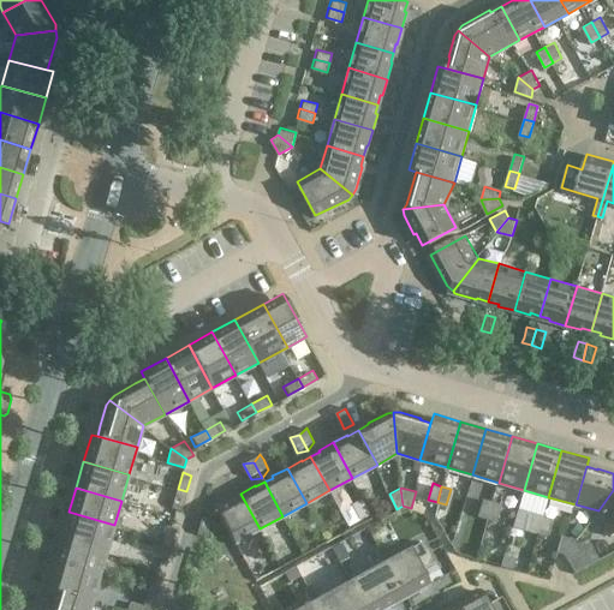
[(186,491),(178,489),(173,506),(182,508),(186,491)]
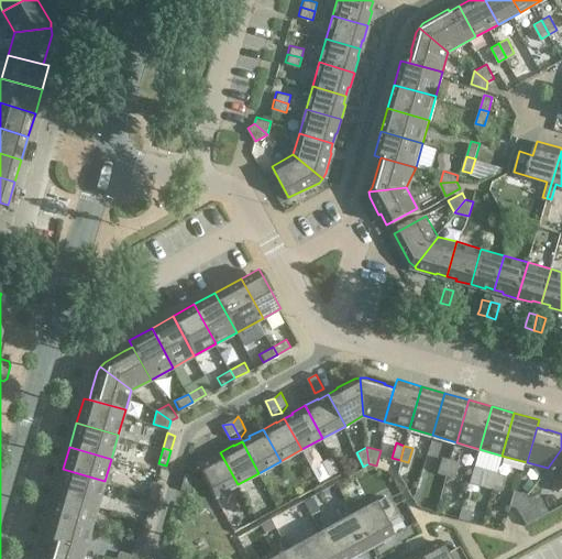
[(561,449),(548,468),(559,489),(561,488),(561,449)]
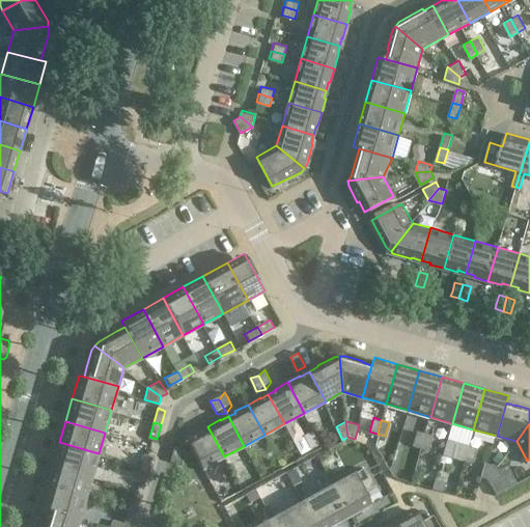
[(224,456),(207,426),(195,433),(195,435),(187,439),(194,452),(203,468),(224,456)]
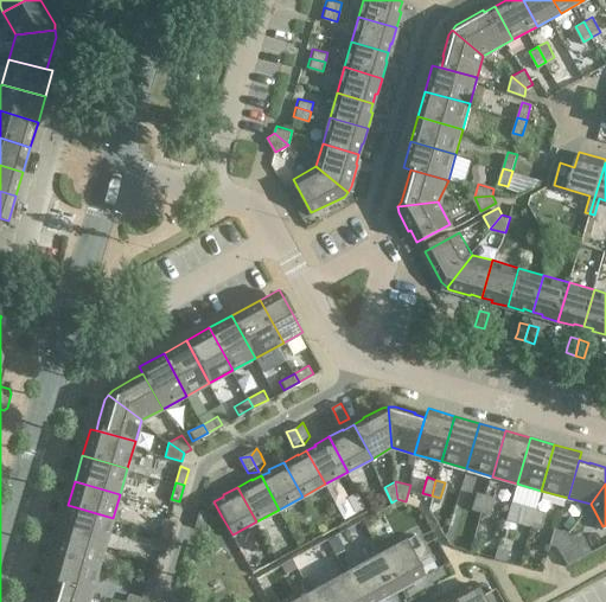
[(471,507),(480,510),(485,494),(476,491),(471,507)]
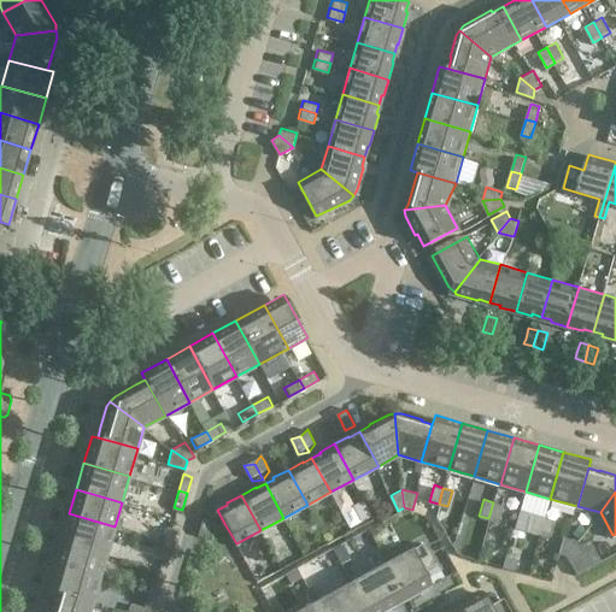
[(503,505),(493,502),(488,518),(498,521),(503,505)]
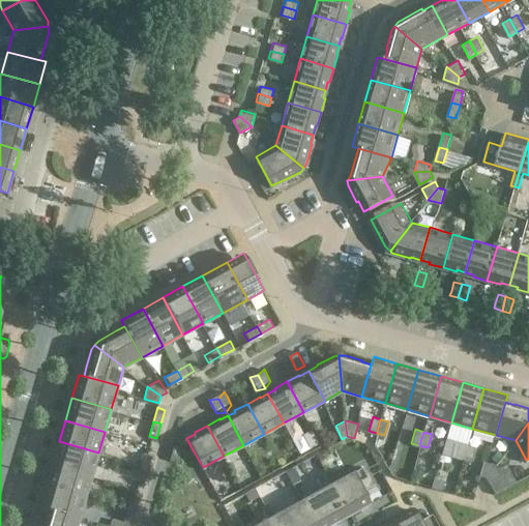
[(98,453),(59,441),(53,463),(92,474),(98,453)]
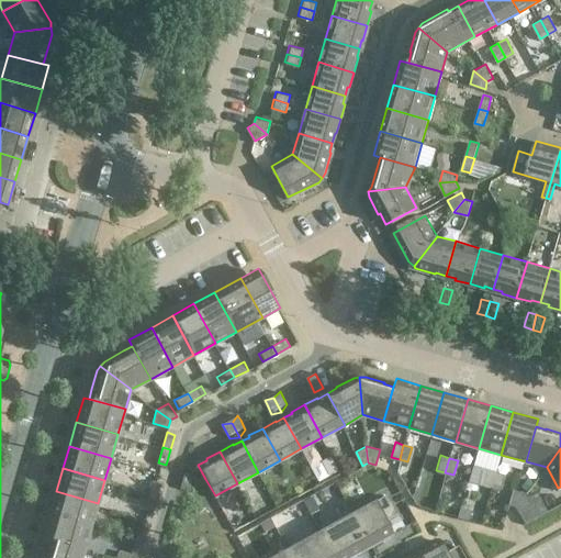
[(483,483),(492,486),(495,471),(487,469),(483,483)]
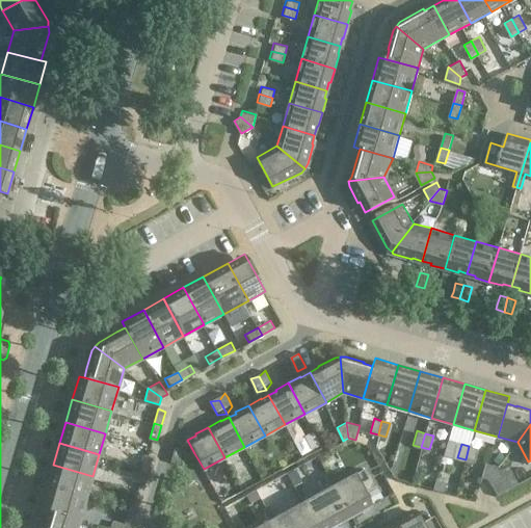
[(184,448),(176,445),(170,459),(171,459),(179,463),(184,448)]
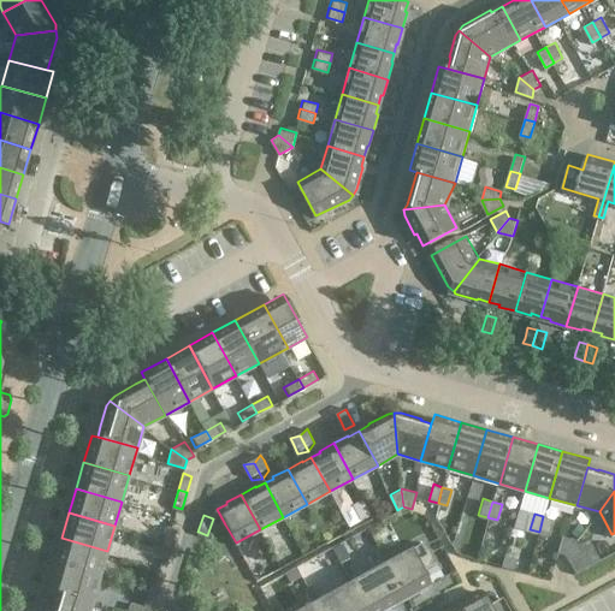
[(553,518),(543,516),(539,532),(548,535),(553,518)]
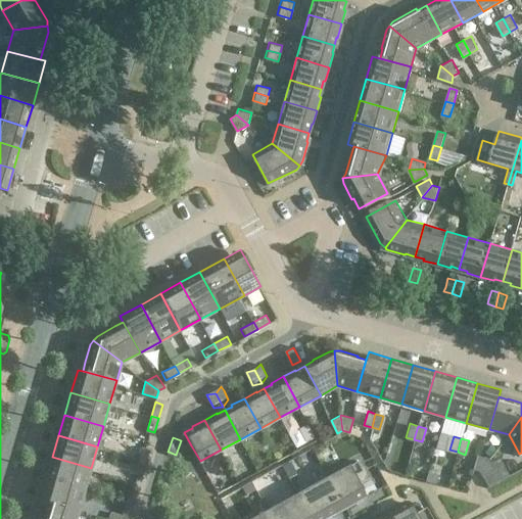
[(143,445),(139,458),(147,460),(150,447),(143,445)]
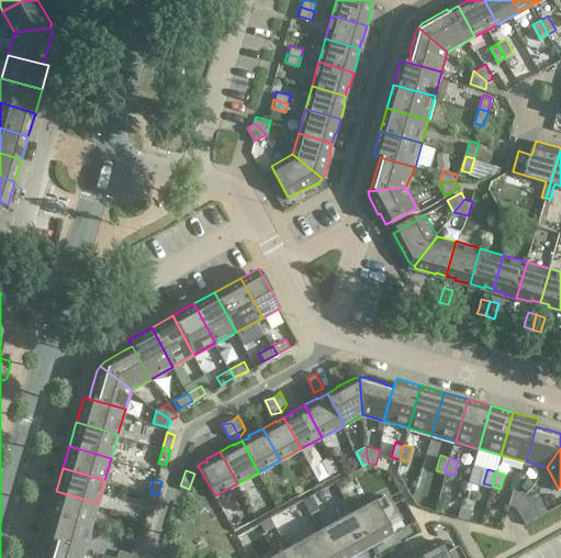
[(513,488),(508,503),(515,505),(526,492),(513,488)]
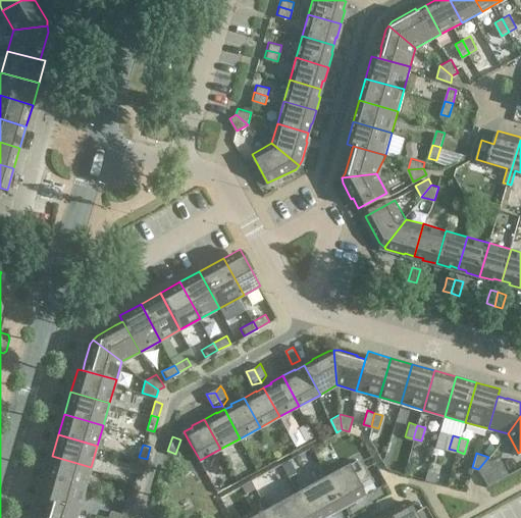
[(91,467),(52,456),(46,477),(85,488),(91,467)]
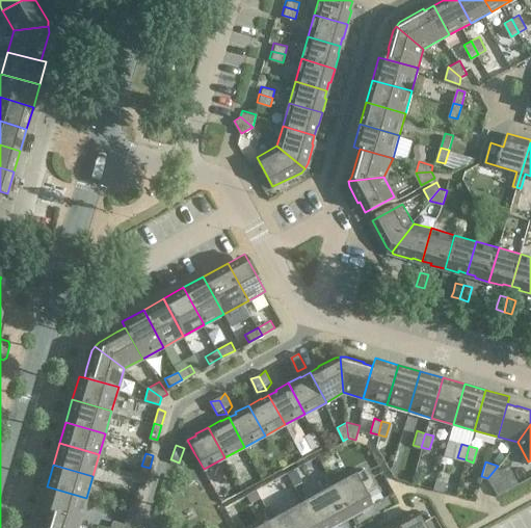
[(150,468),(141,466),(138,477),(145,479),(150,468)]
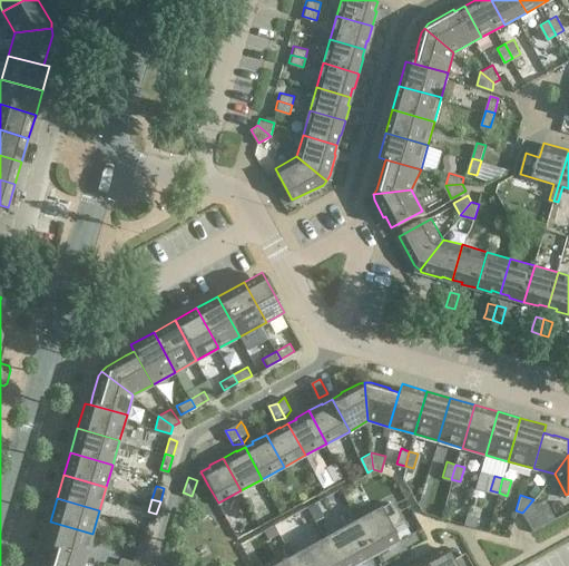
[(540,511),(533,499),(522,513),(527,519),(540,511)]
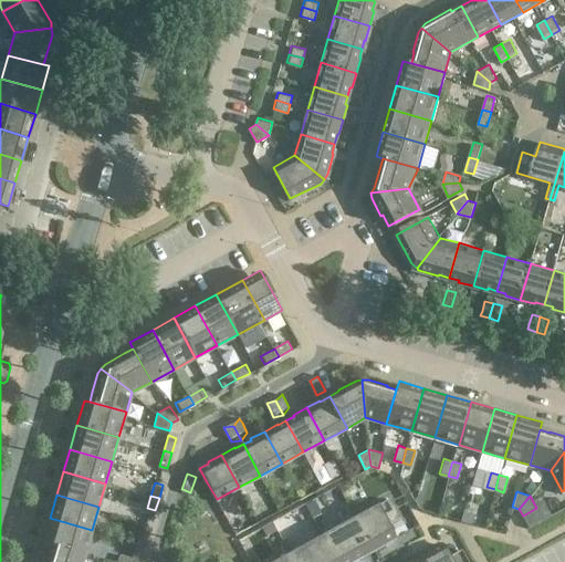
[(353,500),(348,502),(374,549),(387,542),(386,540),(396,534),(389,523),(400,517),(390,497),(359,513),(353,500)]
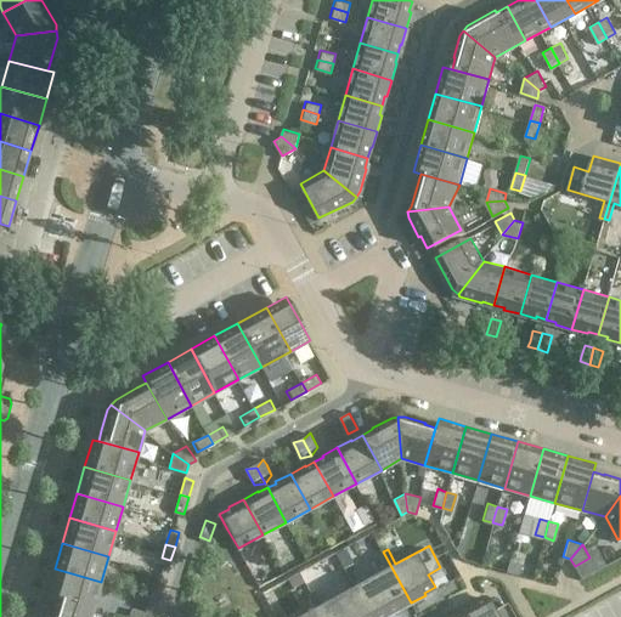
[(411,603),(383,552),(379,554),(387,569),(355,587),(371,616),(379,616),(395,609),(396,611),(411,603)]
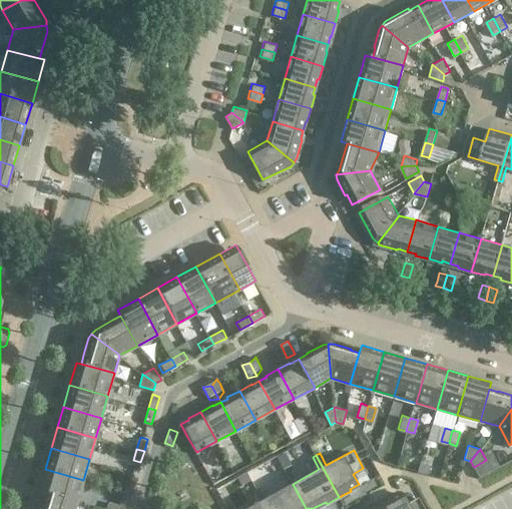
[(422,462),(420,469),(430,472),(432,465),(422,462)]
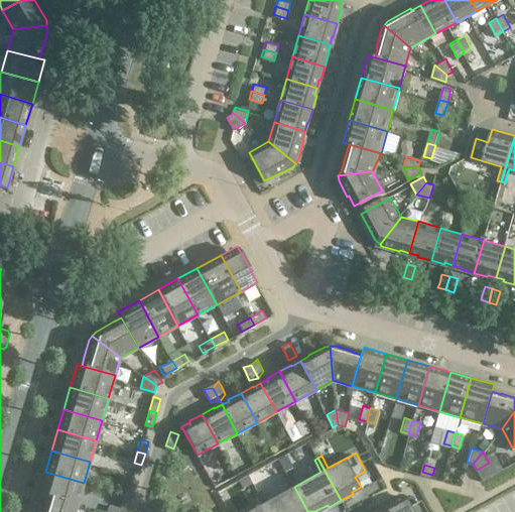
[(365,471),(355,477),(361,487),(371,482),(365,471)]
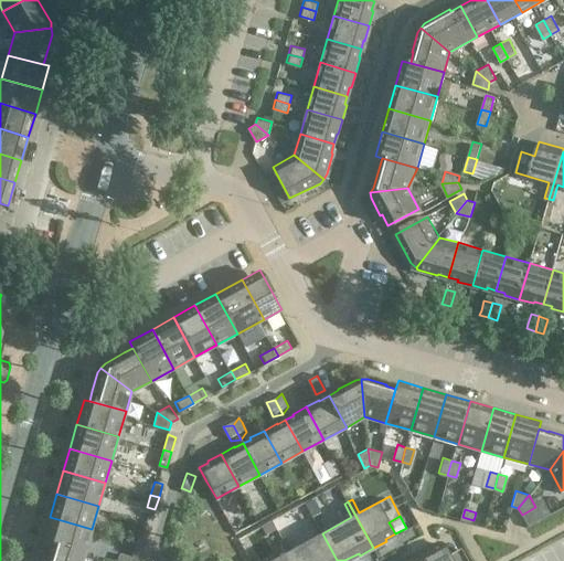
[(92,529),(50,517),(42,546),(48,548),(48,546),(84,556),(92,529)]
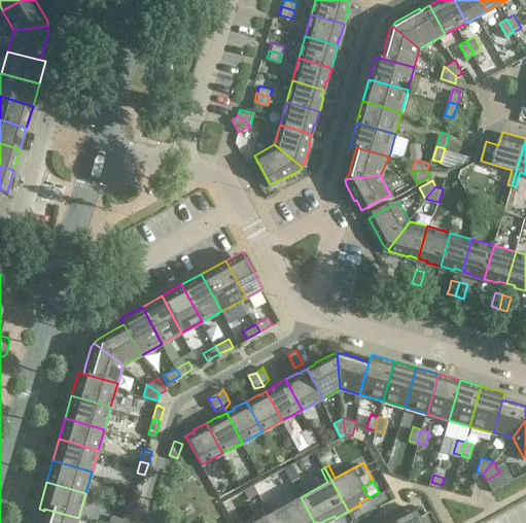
[(253,485),(245,490),(248,497),(257,492),(253,485)]
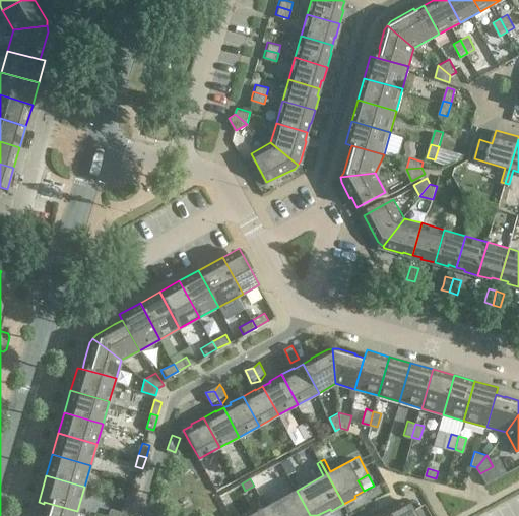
[(129,486),(125,500),(133,502),(137,488),(129,486)]
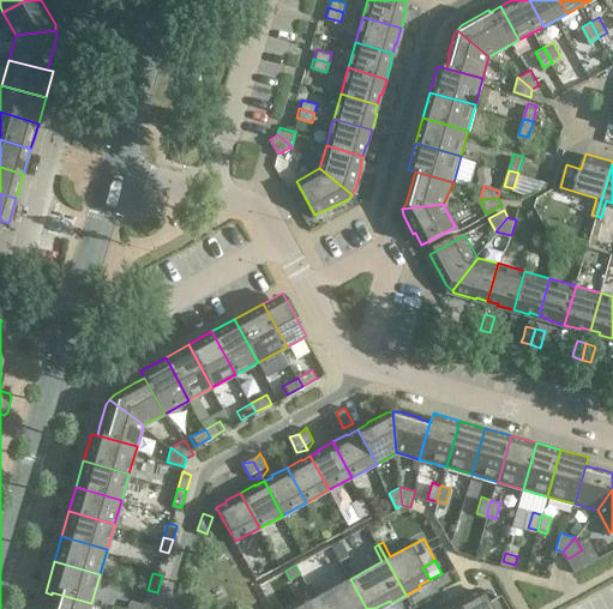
[(366,608),(350,579),(319,597),(311,582),(307,584),(320,608),(366,608)]
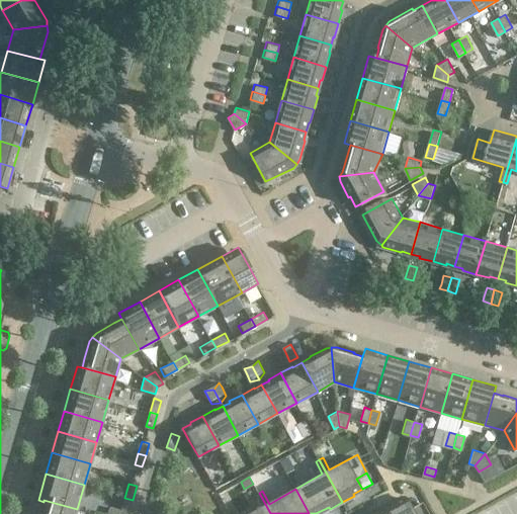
[(270,513),(259,493),(255,495),(262,507),(251,513),(249,513),(270,513)]
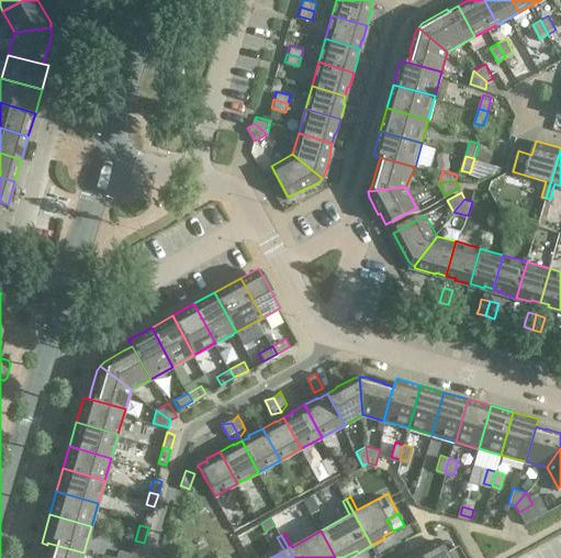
[(441,542),(439,538),(417,550),(421,557),(464,557),(458,546),(453,548),(447,551),(441,542)]
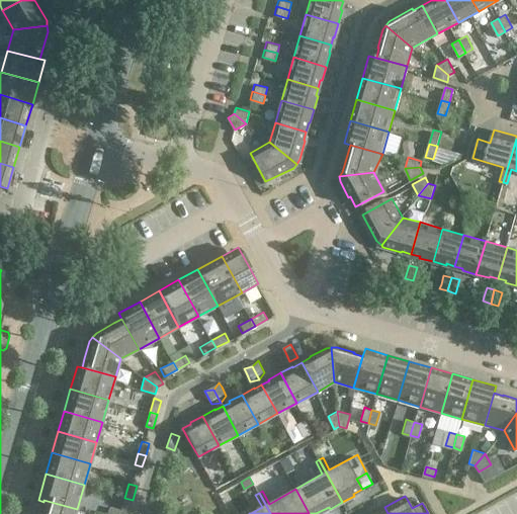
[(413,496),(407,499),(412,508),(418,505),(413,496)]
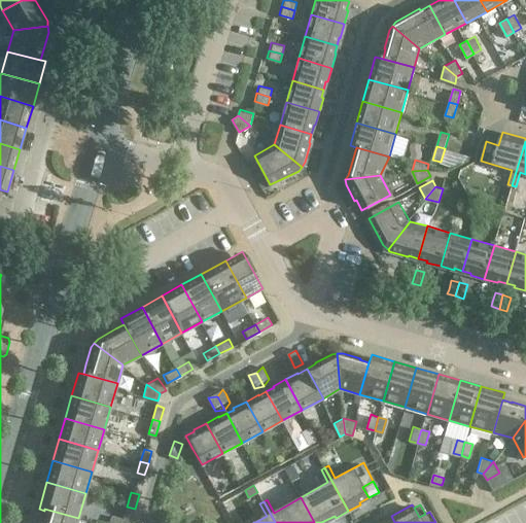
[(135,509),(127,507),(124,520),(131,522),(135,509)]
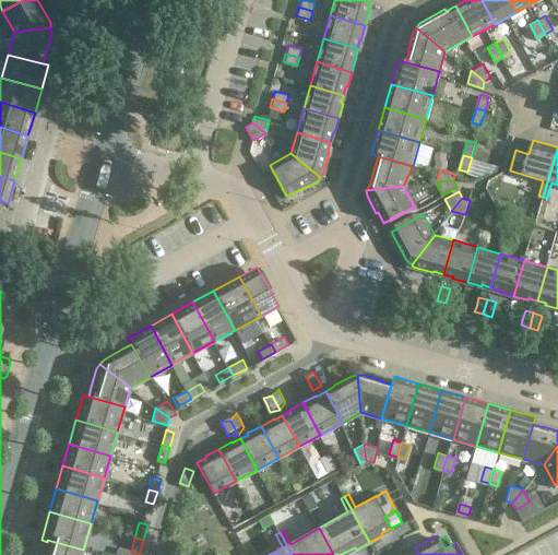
[(81,554),(83,550),(47,540),(47,542),(43,554),(81,554)]
